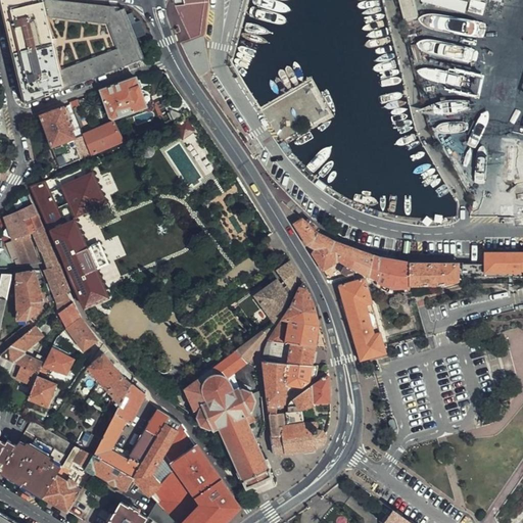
[(144,58),(125,7),(114,9),(113,6),(61,0),(5,0),(2,4),(24,92),(35,98),(49,92),(49,90),(60,88),(144,58)]
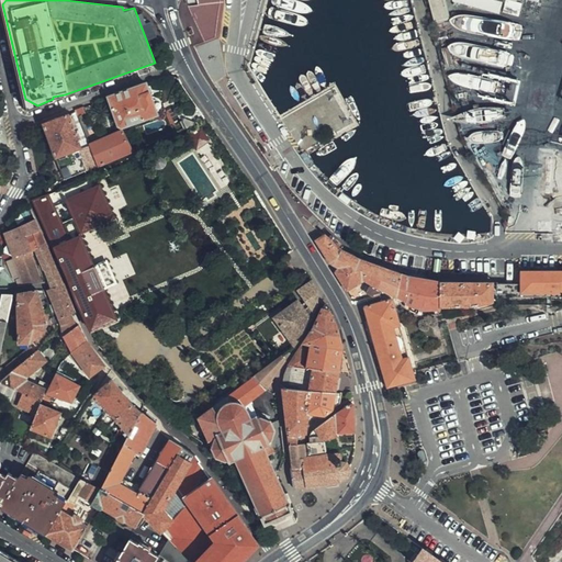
[(448,15),(442,0),(430,0),(436,19),(448,15)]
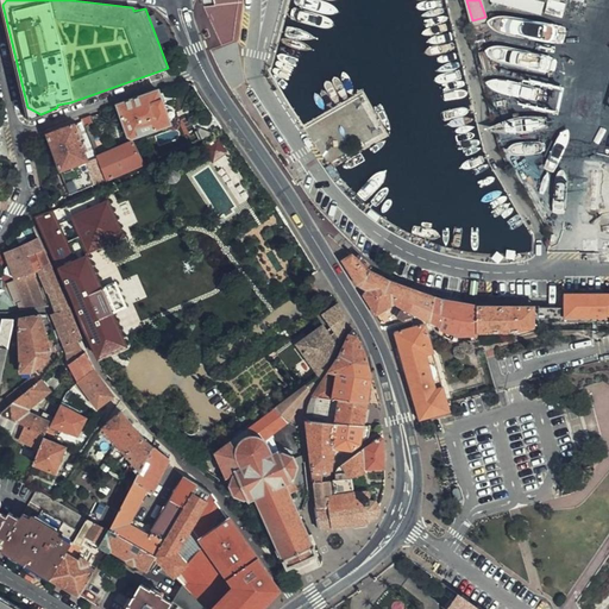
[(237,42),(243,1),(214,5),(205,7),(223,46),(237,42)]
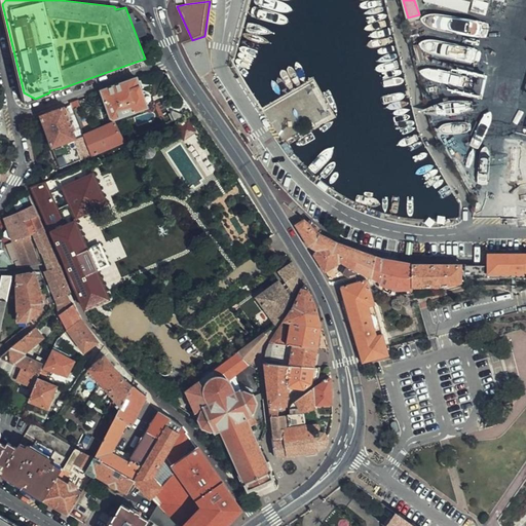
[(200,77),(212,71),(204,36),(192,40),(182,43),(197,72),(200,77)]
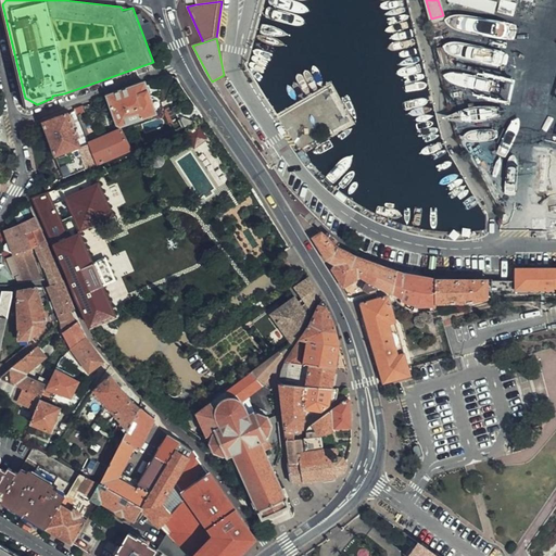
[(150,95),(147,81),(109,97),(118,124),(122,125),(123,126),(158,114),(155,110),(158,108),(160,104),(160,101),(158,97),(155,95),(150,95)]
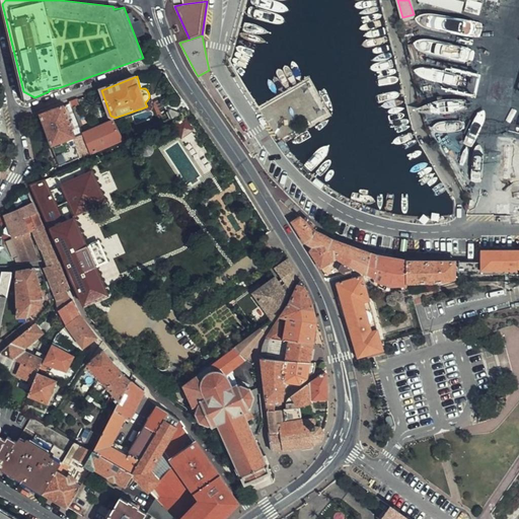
[(186,110),(190,107),(183,98),(169,108),(174,118),(186,110)]
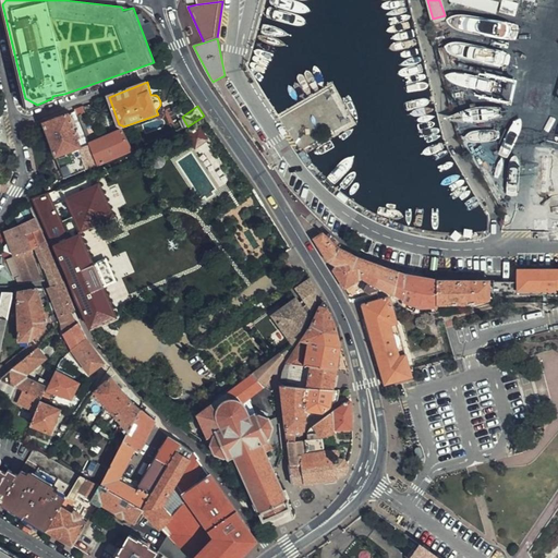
[(86,112),(84,107),(75,110),(77,116),(86,112)]
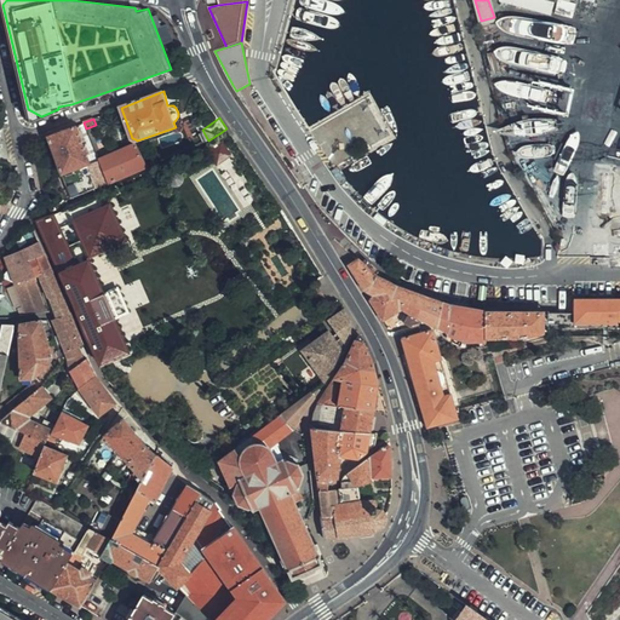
[(86,128),(84,122),(79,125),(76,126),(101,187),(109,183),(98,158),(86,128)]
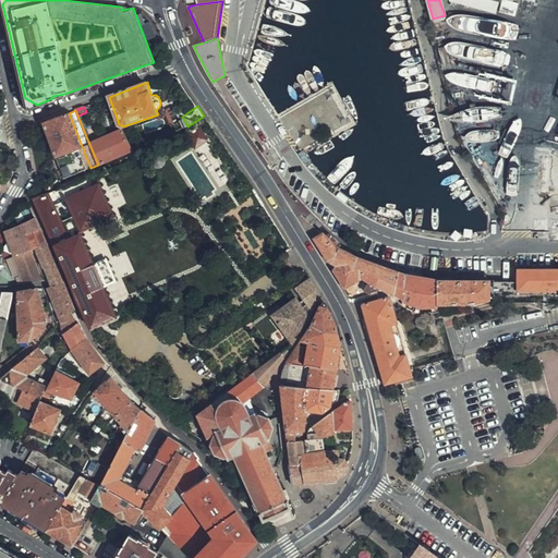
[(91,168),(69,113),(44,123),(67,178),(91,168)]
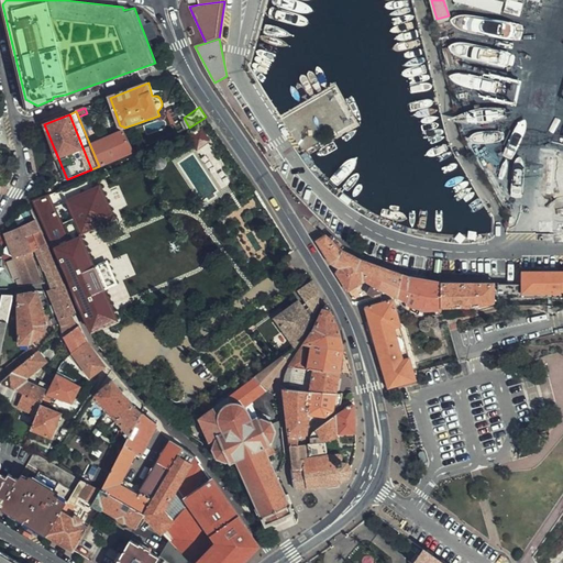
[(211,141),(202,129),(190,138),(199,151),(211,141)]
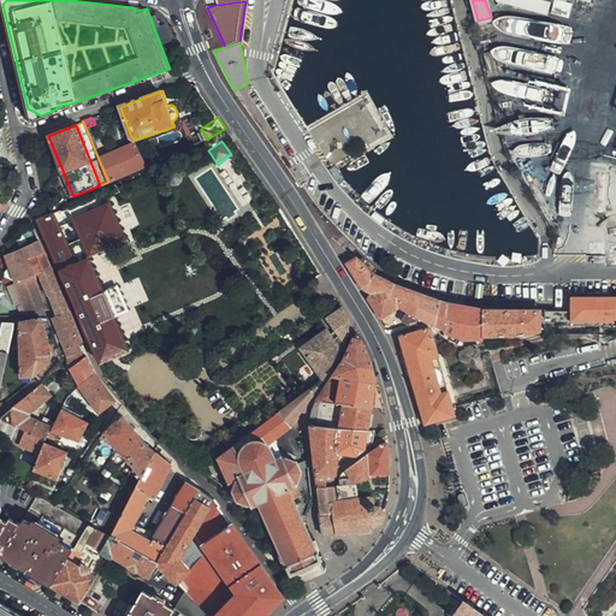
[(131,172),(146,166),(135,142),(122,147),(131,172)]
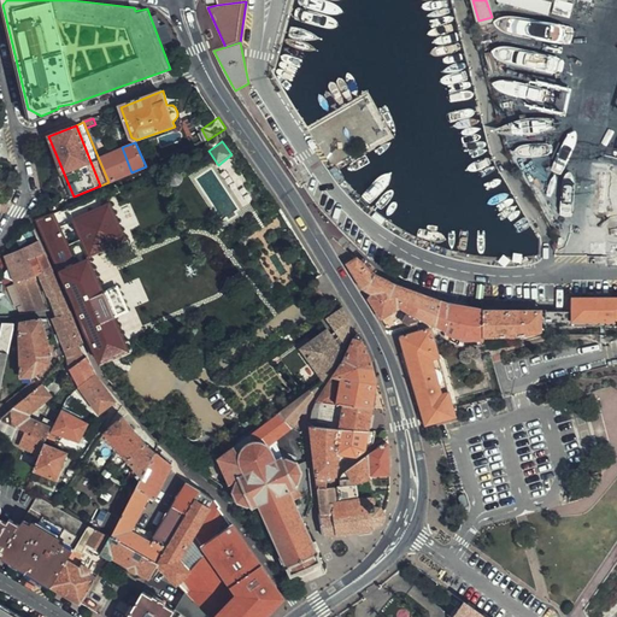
[(122,147),(98,157),(109,182),(131,172),(122,147)]
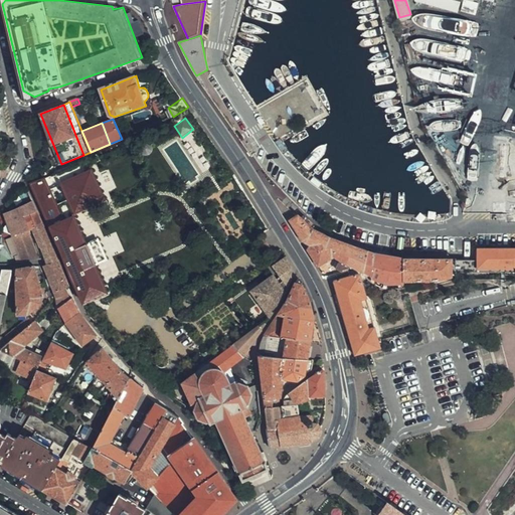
[(67,179),(82,172),(78,163),(62,171),(67,179)]
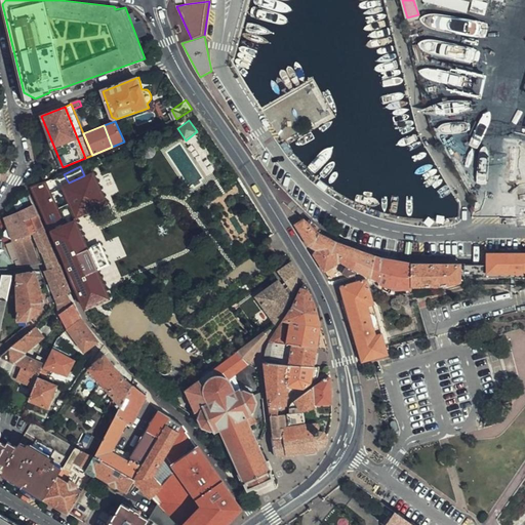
[(86,178),(84,175),(69,183),(64,174),(59,176),(66,190),(74,186),(77,192),(69,196),(70,199),(98,187),(96,183),(94,184),(87,180),(86,178)]
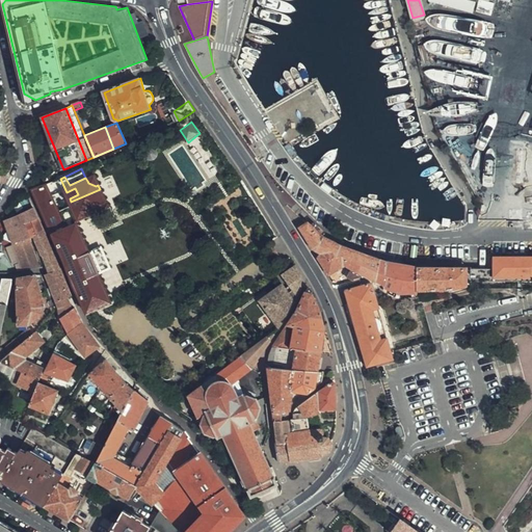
[(53,197),(47,185),(34,191),(82,300),(91,321),(92,320),(97,314),(97,311),(112,303),(101,277),(100,277),(75,222),(101,211),(102,203),(105,202),(100,189),(71,202),(70,198),(78,194),(75,188),(67,192),(53,197)]
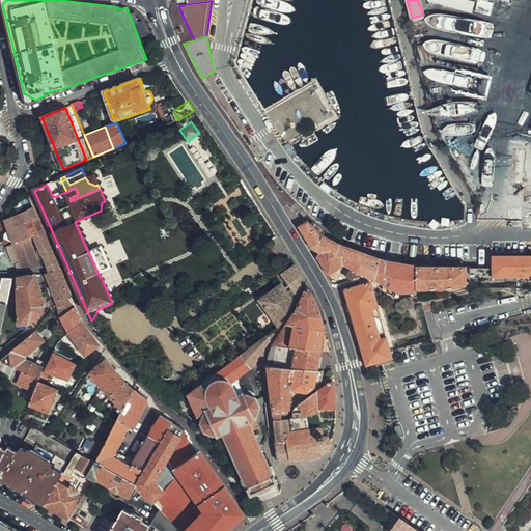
[(530,219),(530,205),(506,206),(506,220),(530,219)]
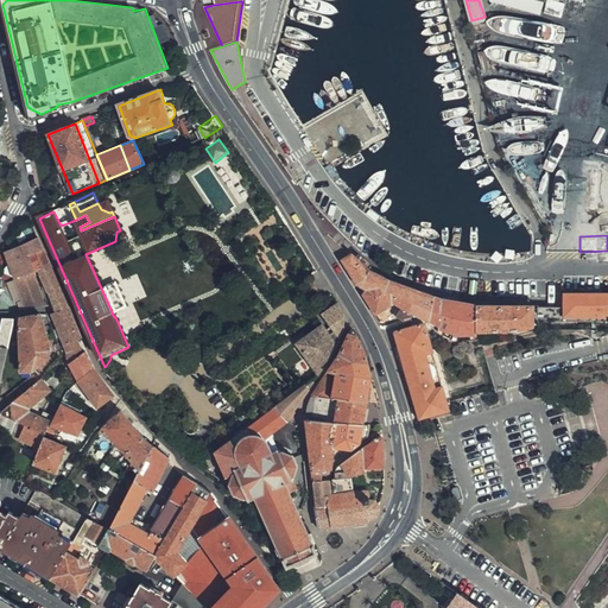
[(44,249),(39,238),(6,252),(16,278),(33,271),(29,257),(44,249)]
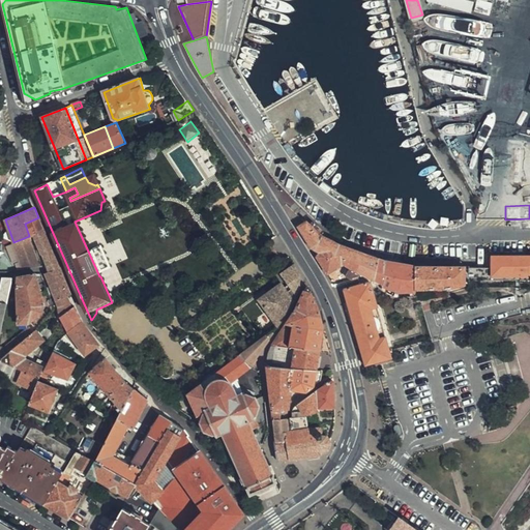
[(46,233),(38,217),(25,224),(29,236),(30,239),(35,237),(46,233)]
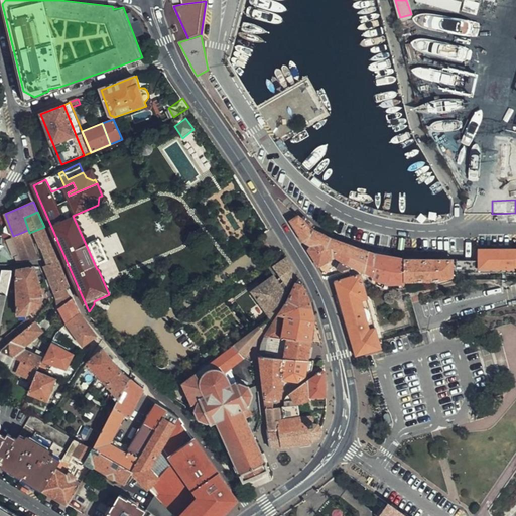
[(351,267),(360,271),(368,251),(346,244),(336,241),(325,236),(313,230),(302,218),(298,215),(290,219),(293,224),(302,238),(311,244),(309,249),(318,265),(333,257),(339,260),(334,268),(341,273),(350,270),(351,267)]
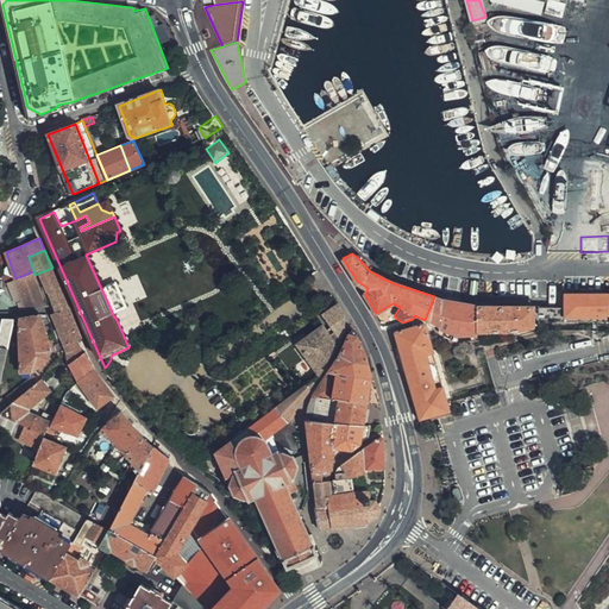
[(67,299),(52,268),(41,272),(48,293),(50,292),(58,312),(52,314),(66,347),(77,341),(82,339),(67,299)]
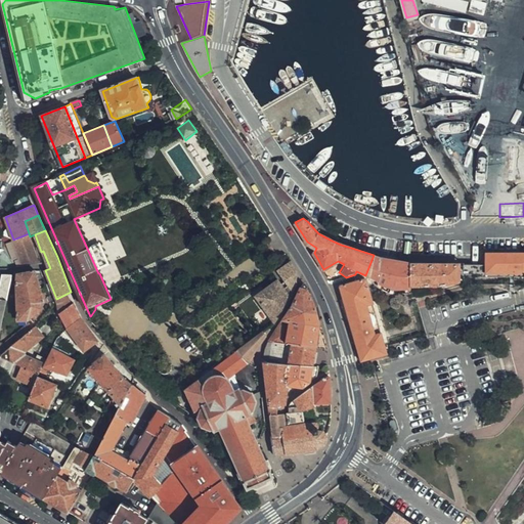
[(29,233),(13,239),(24,266),(41,263),(30,236),(29,233)]
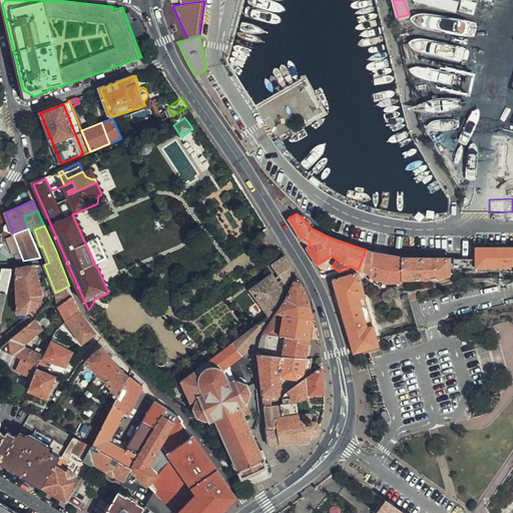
[(96,262),(107,258),(98,236),(88,241),(96,262)]
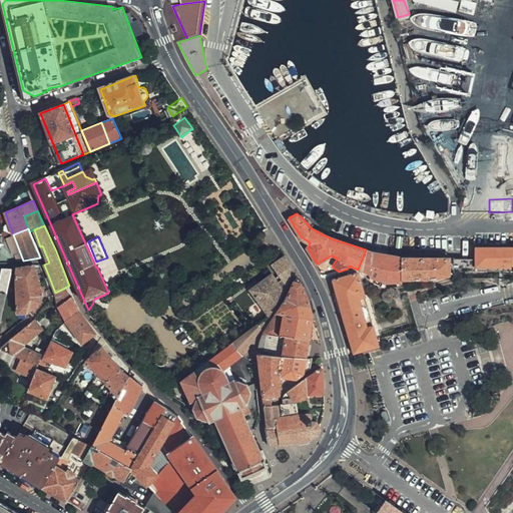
[(455,271),(512,271),(512,246),(476,247),(476,259),(455,259),(455,271)]
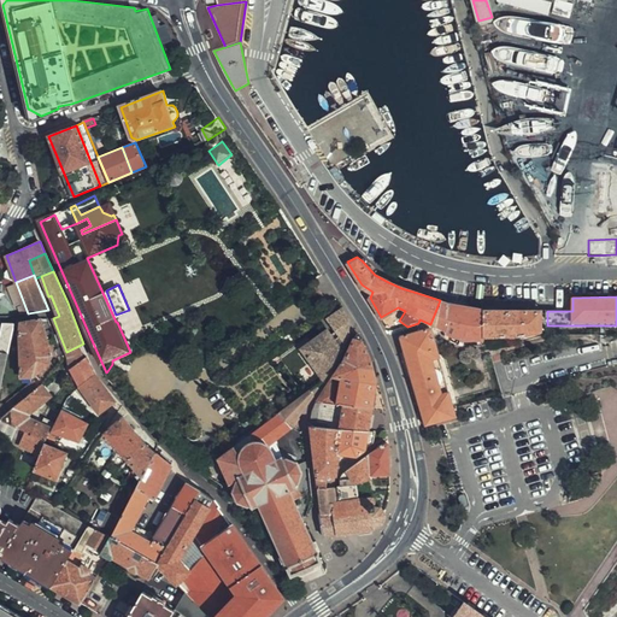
[(477,340),(483,339),(483,338),(482,309),(440,300),(430,324),(436,328),(446,331),(451,334),(462,339),(466,341),(477,340)]
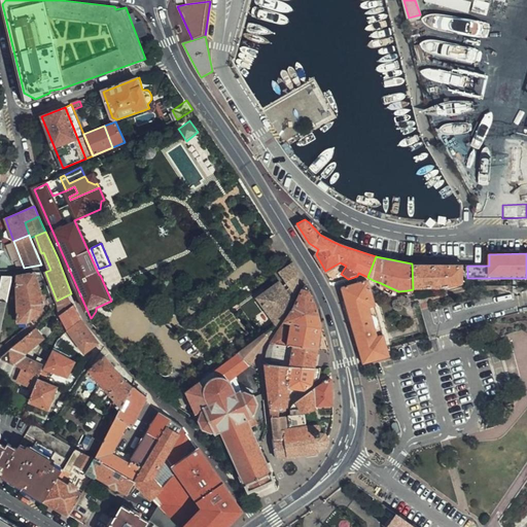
[(463,284),(463,266),(412,264),(413,288),(459,284),(463,284)]
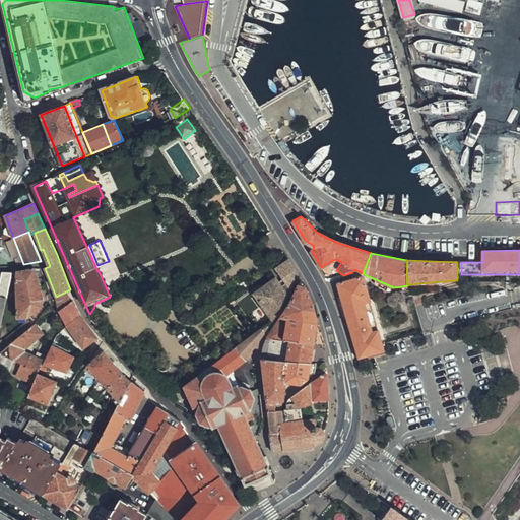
[(297,271),(289,261),(277,269),(287,284),(283,286),(276,277),(254,295),(263,307),(272,320),(273,321),(285,304),(296,283),(297,271)]
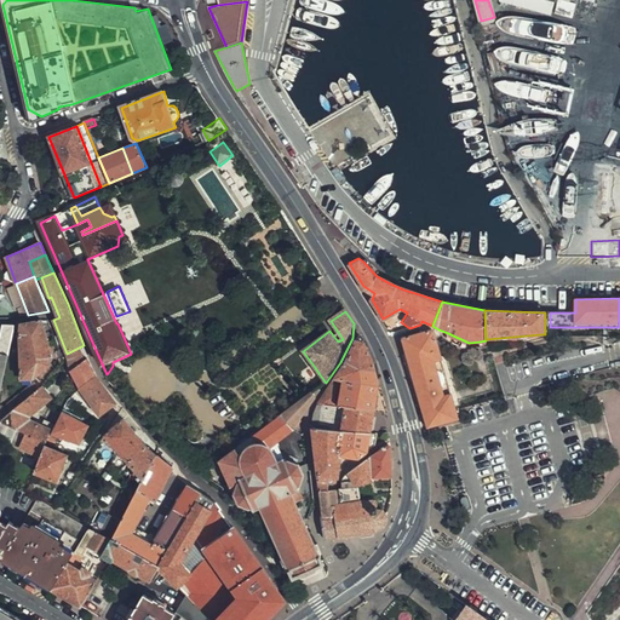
[(42,322),(22,326),(22,336),(23,380),(34,380),(51,368),(50,359),(53,357),(42,322)]
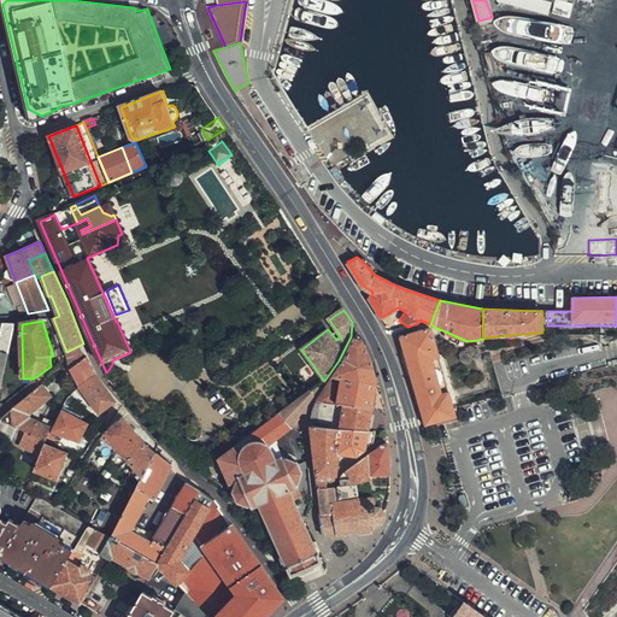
[(0,394),(15,325),(4,324),(0,345),(0,394)]
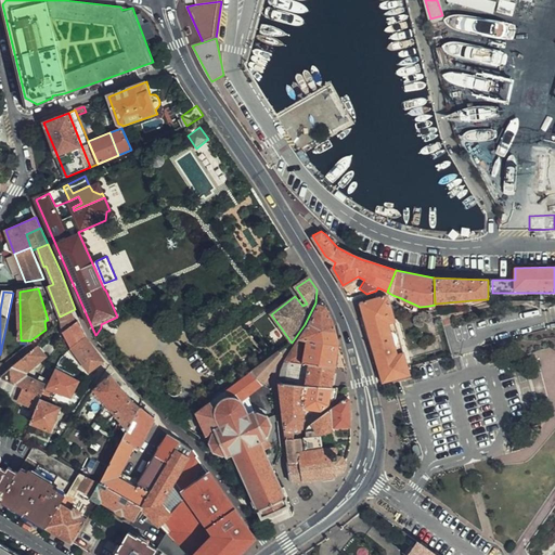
[(389,297),(387,294),(362,301),(383,381),(411,373),(389,297)]
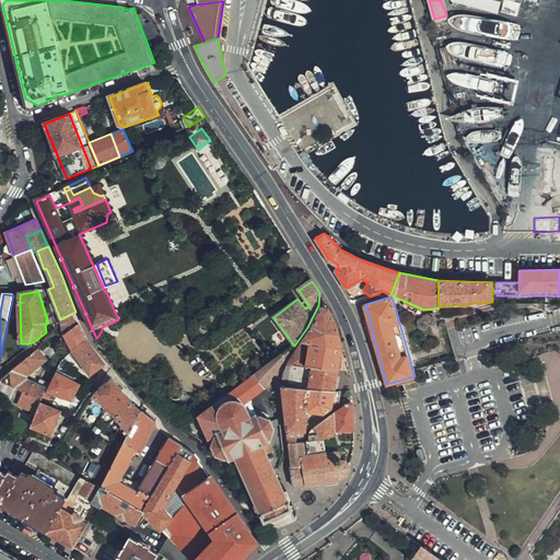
[(310,343),(310,346),(310,347),(315,348),(313,361),(313,369),(338,371),(341,348),(337,327),(327,304),(324,304),(315,324),(304,342),(310,343)]
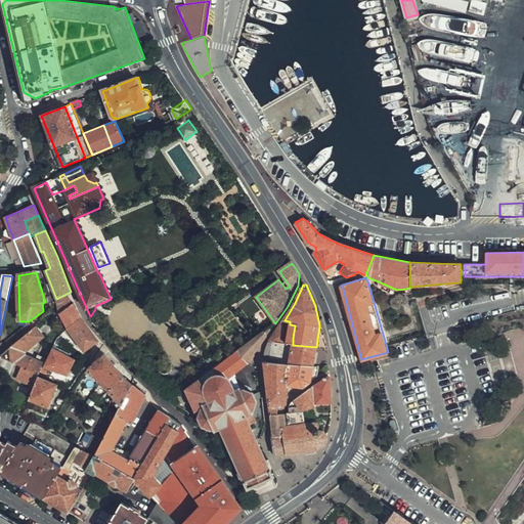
[(265,309),(256,297),(248,287),(239,293),(256,316),(265,309)]
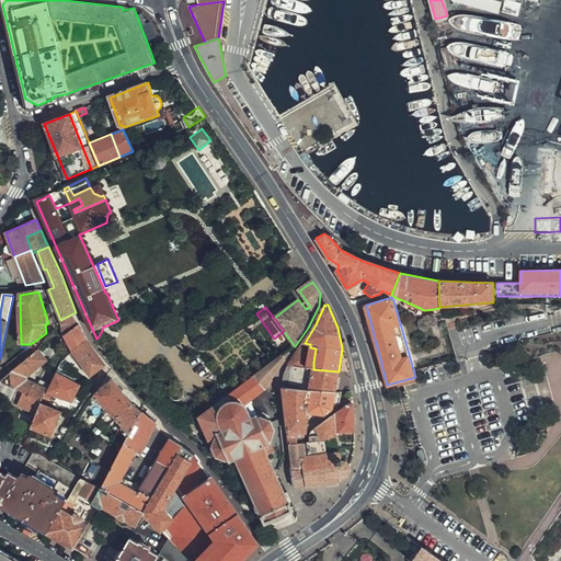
[(71,315),(60,320),(56,321),(57,324),(58,328),(61,327),(64,336),(73,352),(87,342),(80,327),(78,328),(71,315)]
